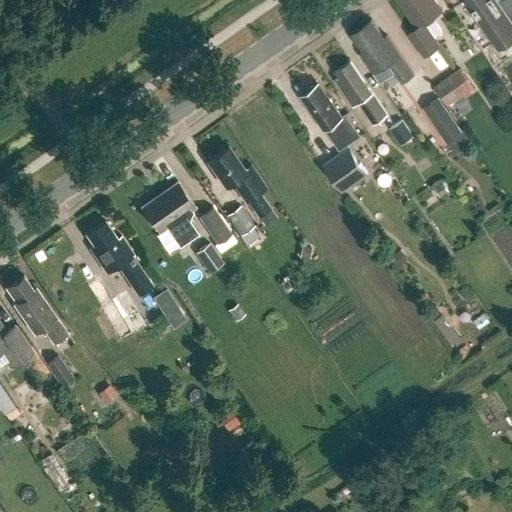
[(397,0),(417,27),(408,33),(425,56),(441,44),(425,22),(441,10),(441,11),(442,10),(435,0),(397,0)]
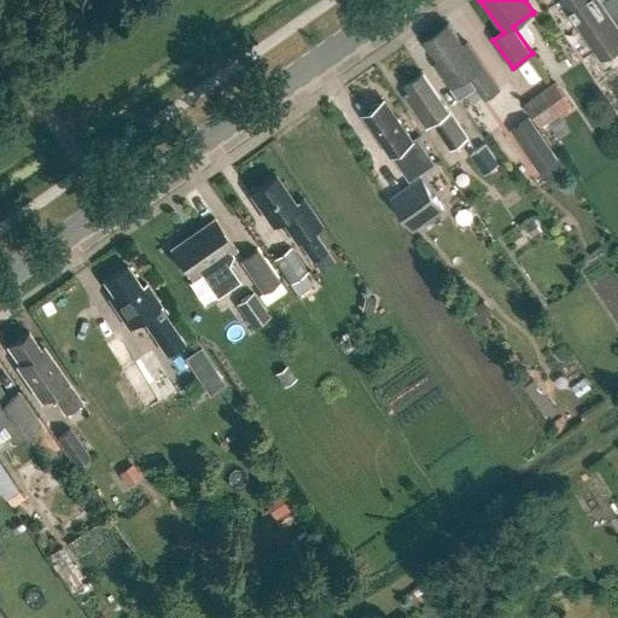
[(559,0),(558,1),(602,60),(617,48),(617,0),(606,0),(602,4),(600,0),(559,0)]
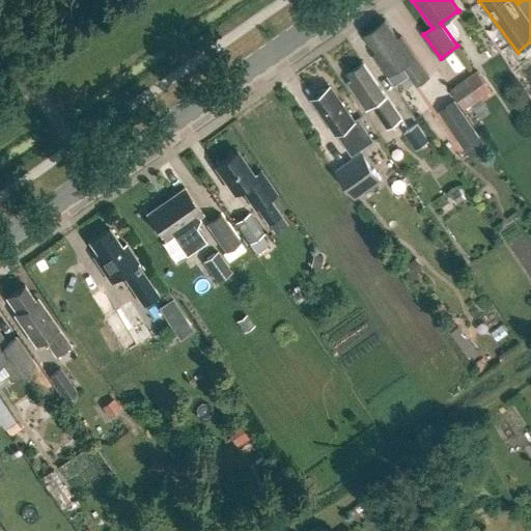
[(376,55),(388,73),(402,62),(416,83),(427,75),(401,37),(398,39),(385,20),(366,33),(380,53),(376,55)]
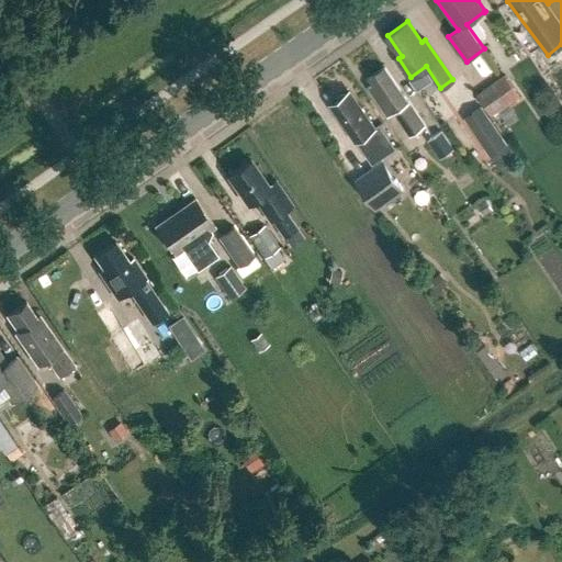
[(394,112),(411,135),(425,125),(385,67),(370,78),(373,83),(368,87),(389,116),(394,112)]
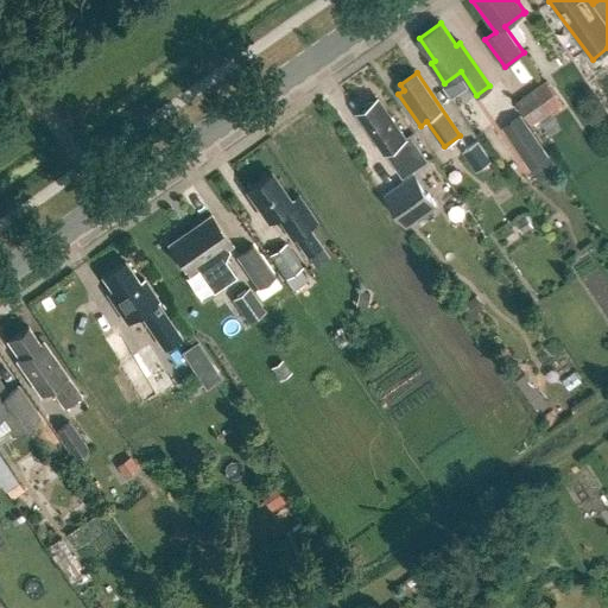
[(515,101),(531,122),(562,100),(546,78),(515,101)]
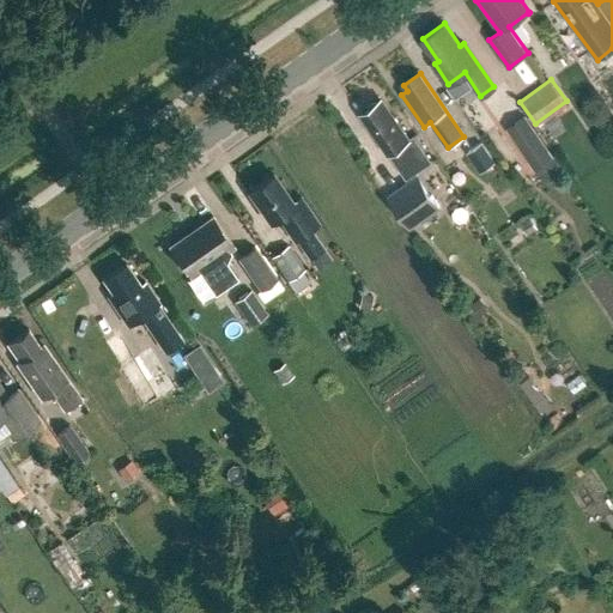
[(392,151),(404,168),(417,158),(406,143),(410,139),(393,114),(390,115),(380,99),(376,103),(372,102),(365,107),(364,110),(360,113),(380,139),(377,140),(388,155),(392,151)]
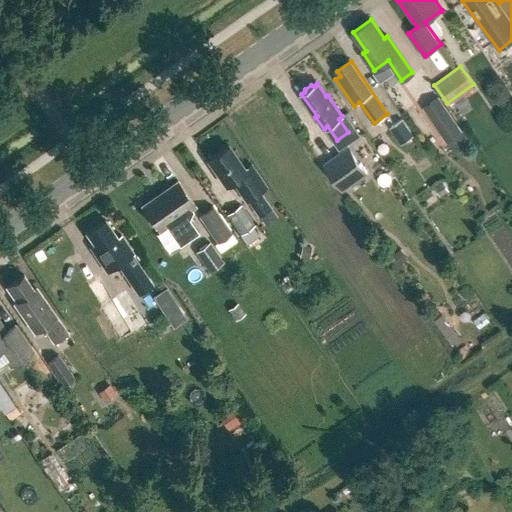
[(462,129),(438,95),(422,107),(446,140),(462,129)]
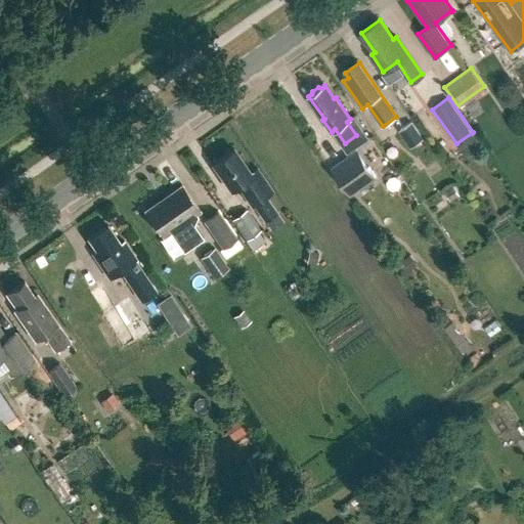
[(400,131),(412,147),(424,139),(411,123),(400,131)]
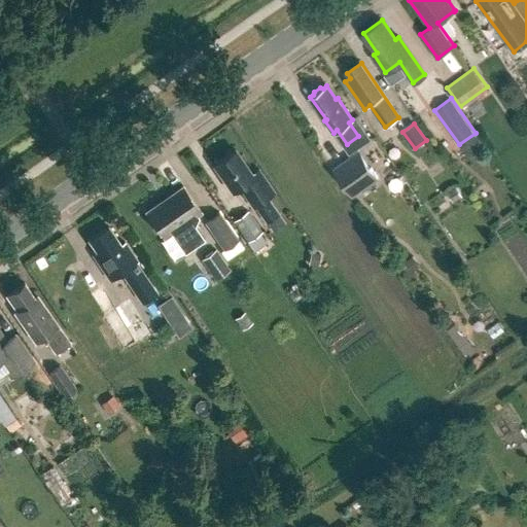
[(250,173),(234,149),(213,165),(232,190),(239,186),(253,207),(254,205),(267,221),(278,213),(267,197),(274,191),(257,168),(250,173)]
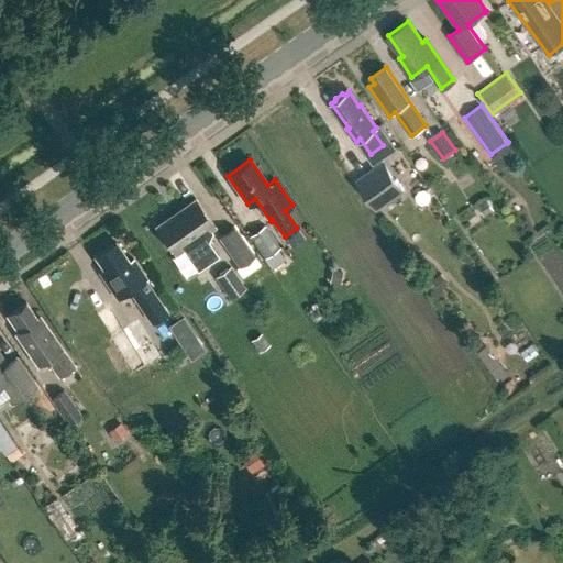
[(354,179),(375,209),(404,189),(383,159),(354,179)]
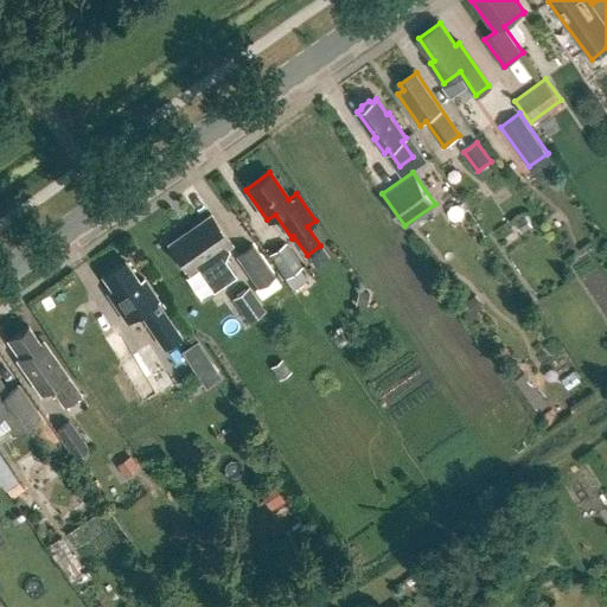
[(168,244),(190,274),(231,244),(210,215),(168,244)]
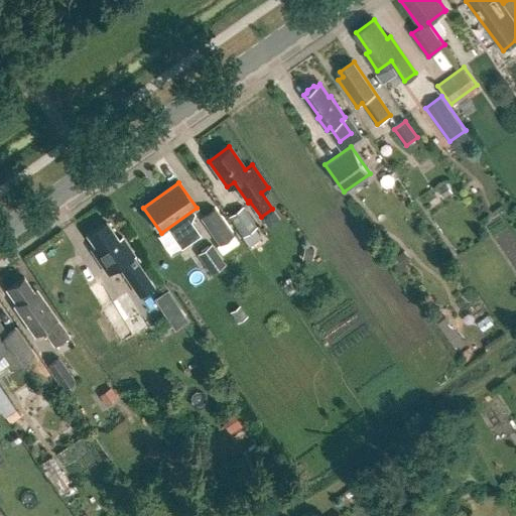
[(256,227),(243,207),(228,217),(242,237),(256,227)]
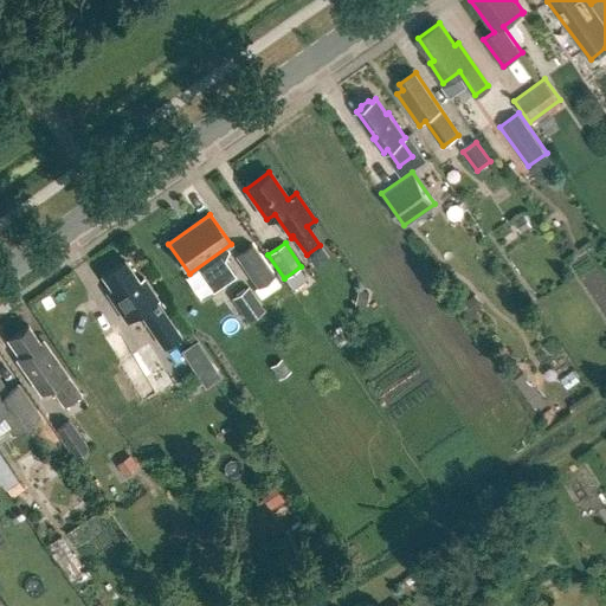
[(234,256),(257,288),(274,275),(252,244),(234,256)]
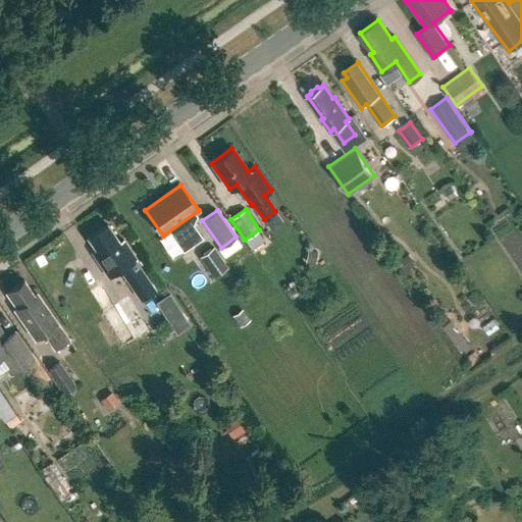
[(110,277),(121,269),(143,299),(157,289),(136,259),(138,258),(124,240),(120,242),(107,224),(88,238),(101,256),(97,259),(110,277)]
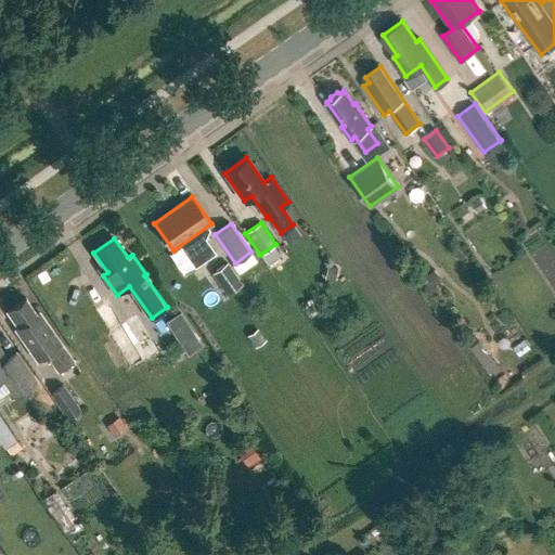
[(208,272),(223,294),(240,283),(223,261),(208,272)]
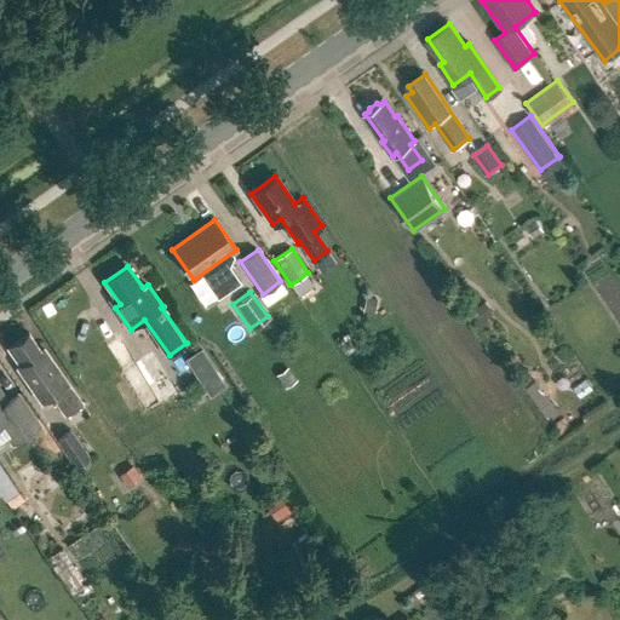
[(40,351),(28,333),(9,348),(22,365),(18,367),(41,400),(51,392),(65,412),(80,401),(42,350),(40,351)]
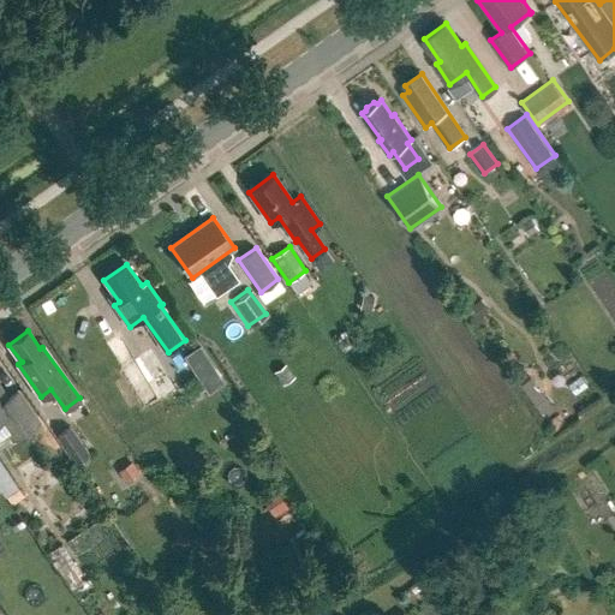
[(178,389),(150,342),(118,362),(145,408),(178,389)]
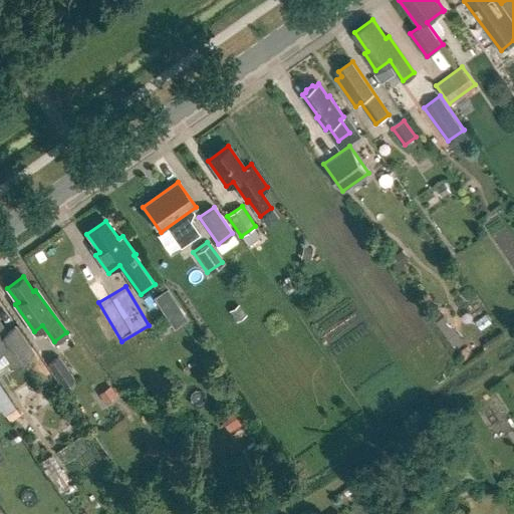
[(459,333),(445,314),(438,320),(452,339),(459,333)]
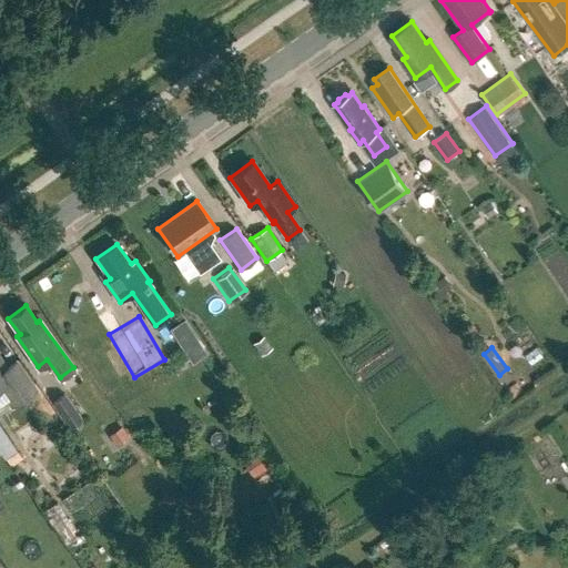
[(0,356),(0,386),(6,393),(2,395),(11,407),(37,389),(17,361),(7,367),(0,356)]
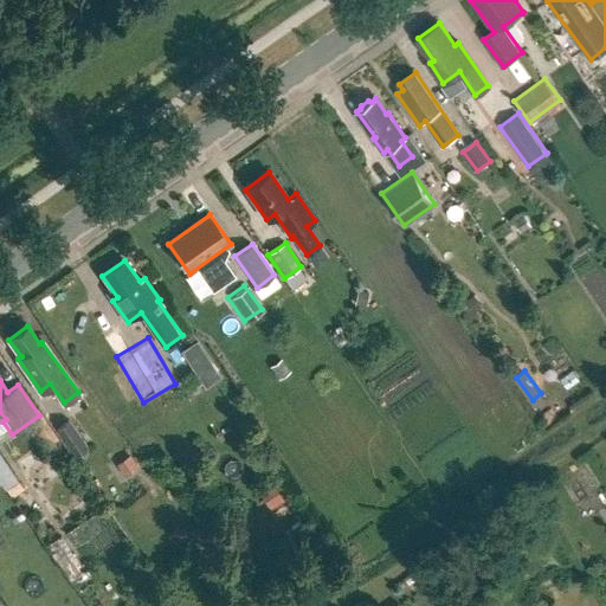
[(53,426),(75,456),(89,445),(68,416),(53,426)]
